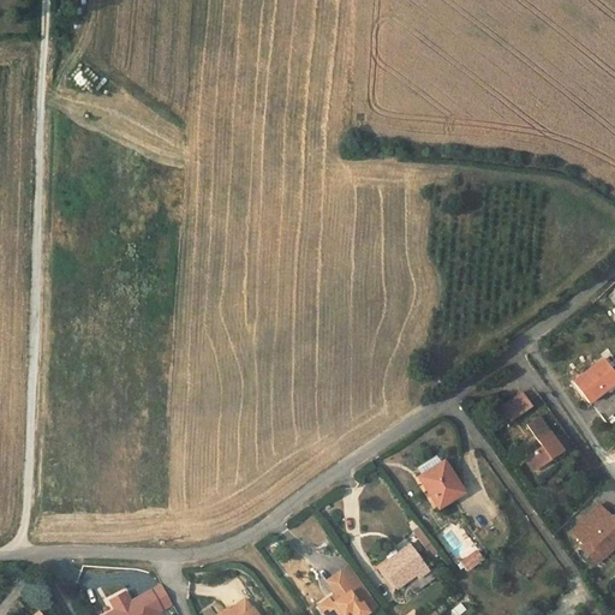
[(82,59),(73,69),(91,84),(100,75),(82,59)]
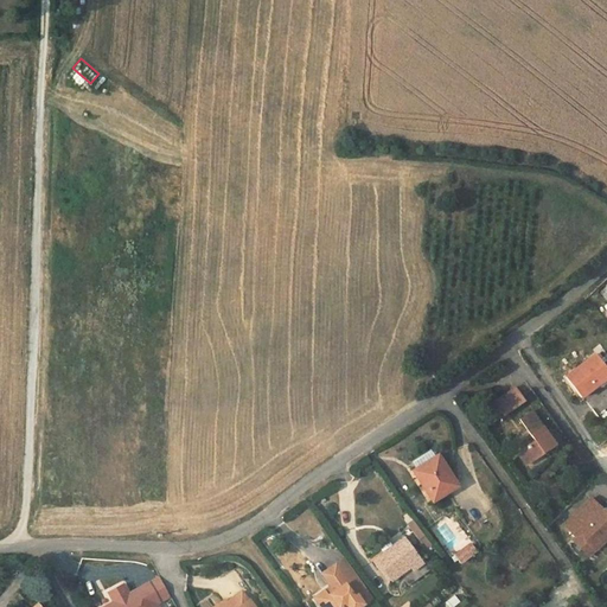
[(606,368),(595,353),(566,377),(581,397),(606,377),(606,368)]
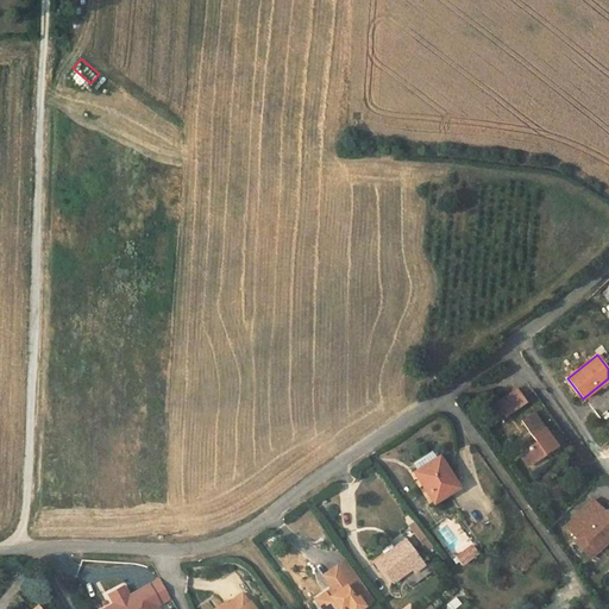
[(437,378),(427,384),(429,389),(439,383),(437,378)]
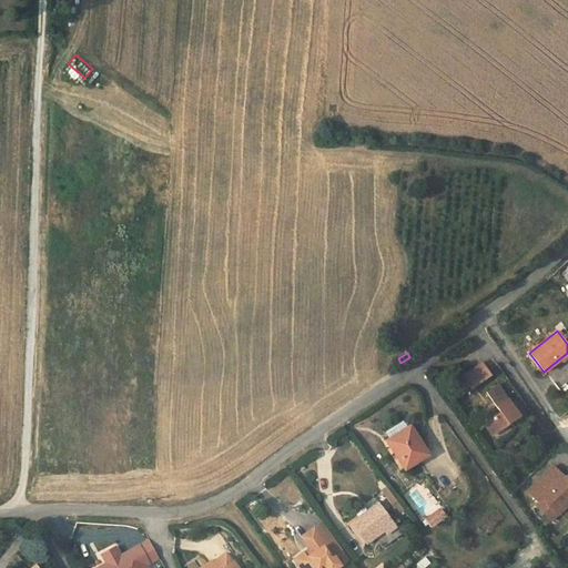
[(482,363),(463,376),(472,388),(490,375),(482,363)]
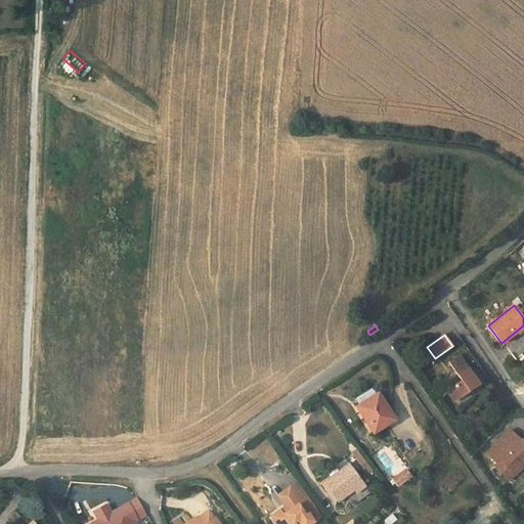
[(454,401),(479,384),(459,354),(449,361),(462,380),(446,390),(454,401)]
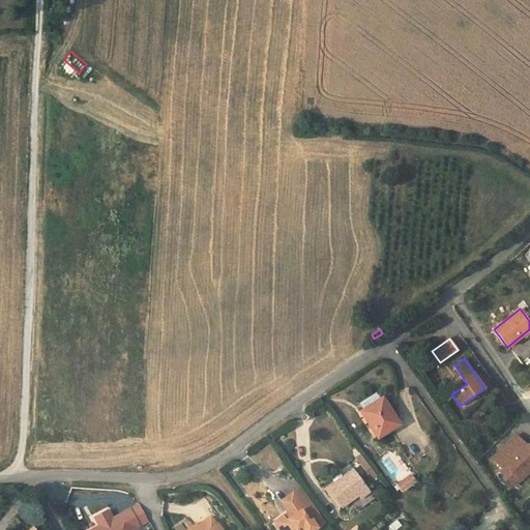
[(383,398),(361,411),(367,421),(370,419),(381,437),(400,424),(383,398)]
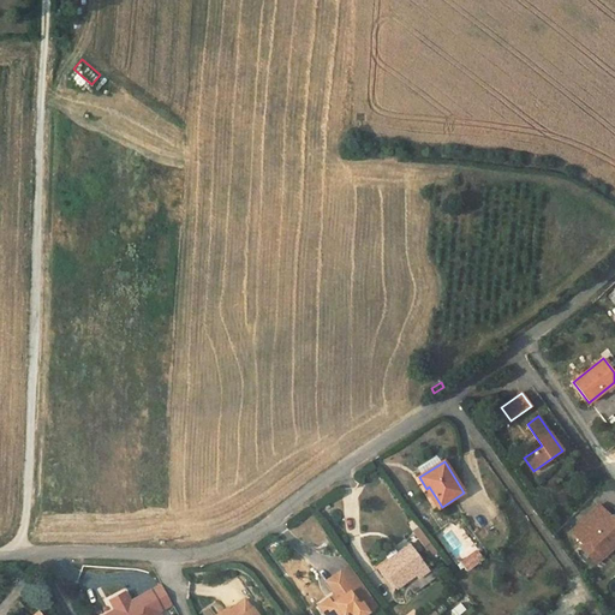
[(571,532),(583,544),(580,548),(596,563),(614,544),(614,520),(611,517),(610,518),(598,506),(571,532)]
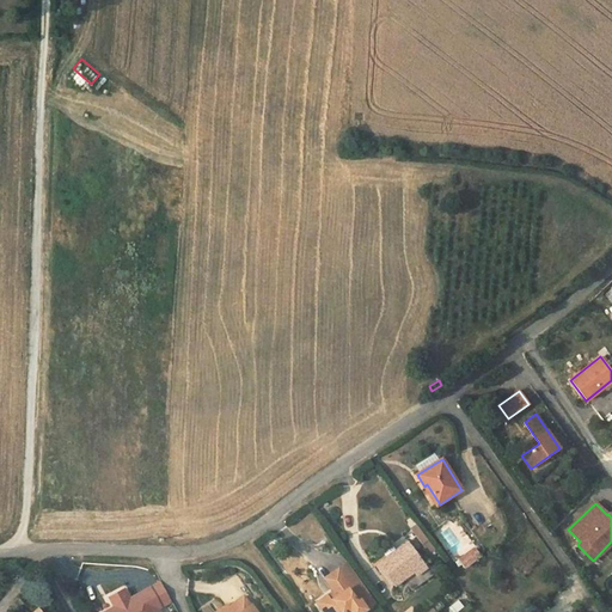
[(412,528),(417,534),(422,531),(417,525),(412,528)]
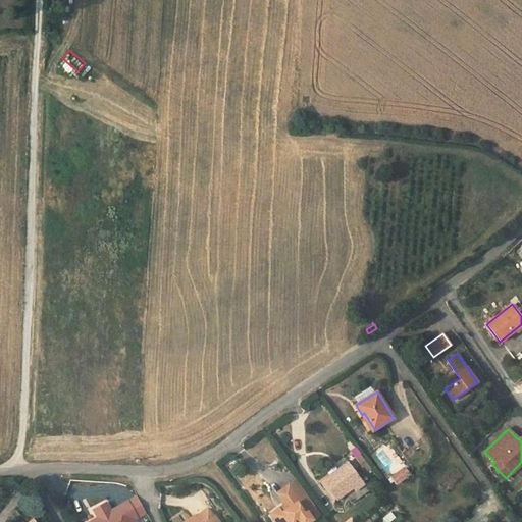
[(360,453),(356,456),(361,463),(365,460),(360,453)]
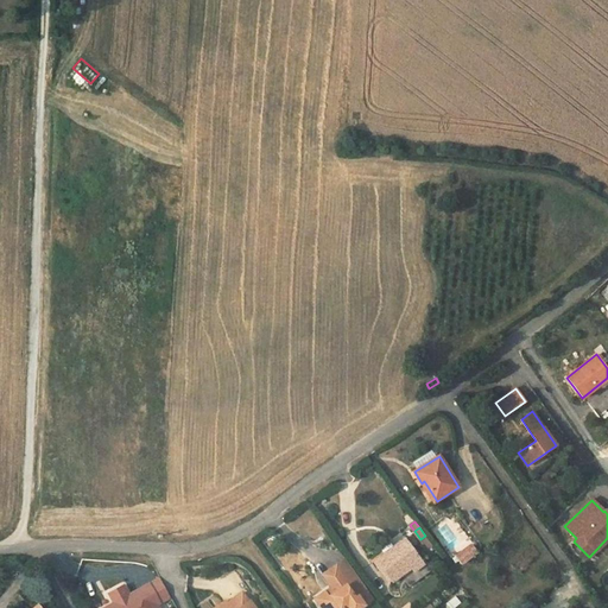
[(425,536),(420,539),(422,540),(425,543),(429,548),(432,545),(425,536)]
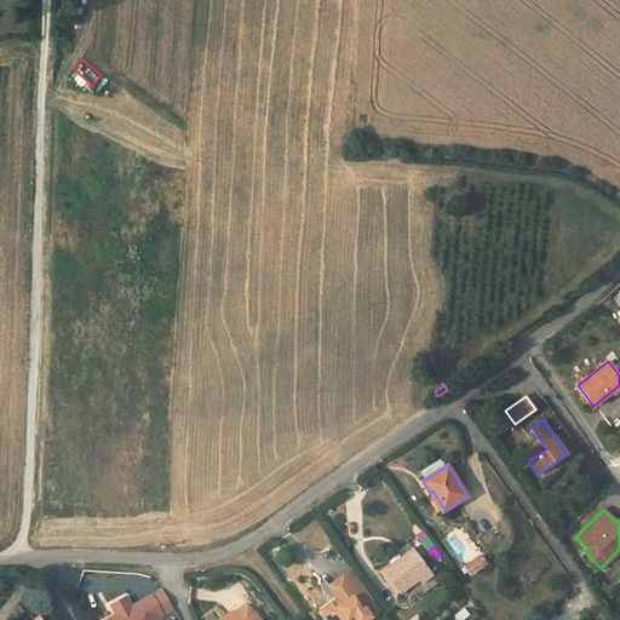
[(413,550),(384,572),(400,592),(419,578),(429,570),(413,550)]
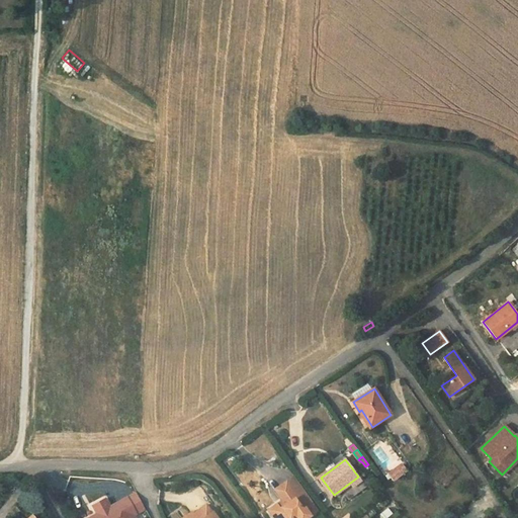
[(397,467),(402,473),(407,470),(402,463),(397,467)]
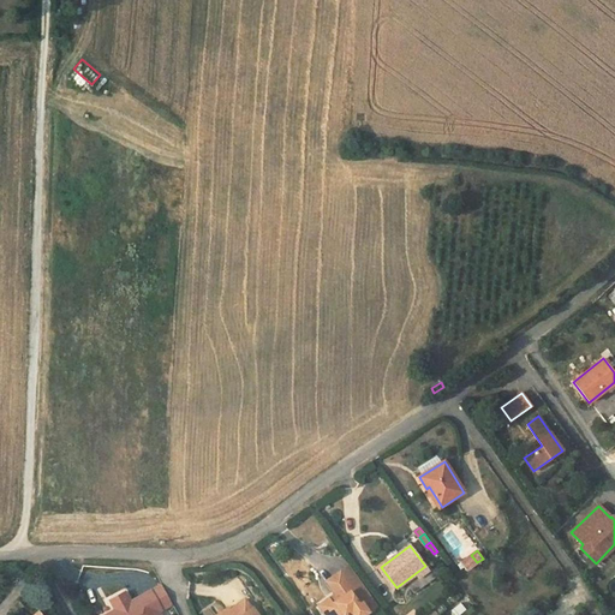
[(527,578),(544,559),(536,551),(519,571),(527,578)]
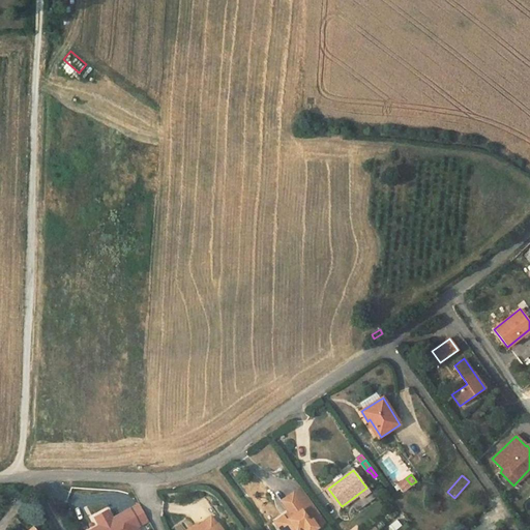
[(398,484),(403,492),(411,484),(406,478),(398,484)]
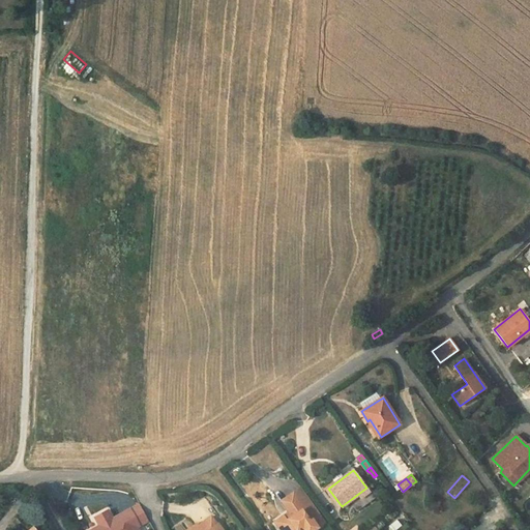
[(312,520),(317,527),(326,521),(301,488),(293,494),(304,509),(312,520)]
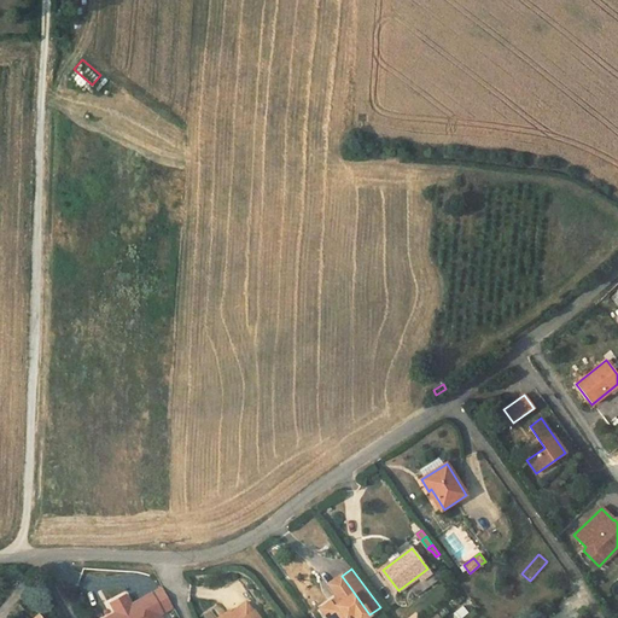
[(427,569),(418,576),(420,581),(430,572),(427,569)]
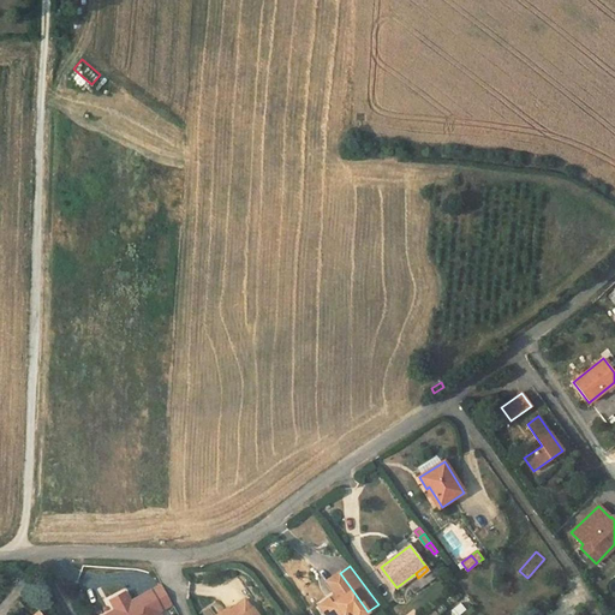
[(328,599),(320,605),(326,614),(363,614),(366,613),(368,611),(362,603),(358,605),(350,593),(353,591),(340,573),(327,581),(336,595),(339,592),(341,597),(332,604),(328,599)]
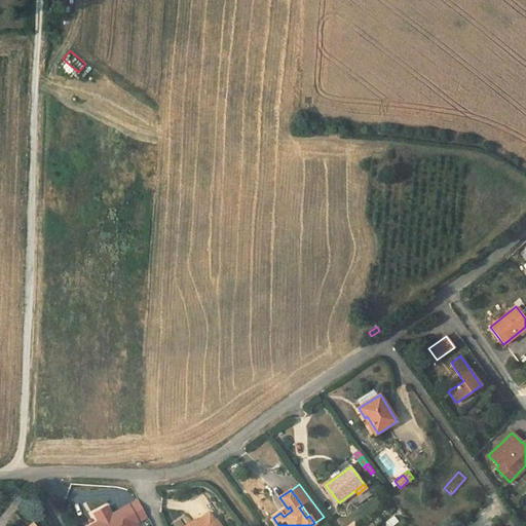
[(129,504),(139,521),(146,517),(137,501),(129,504)]
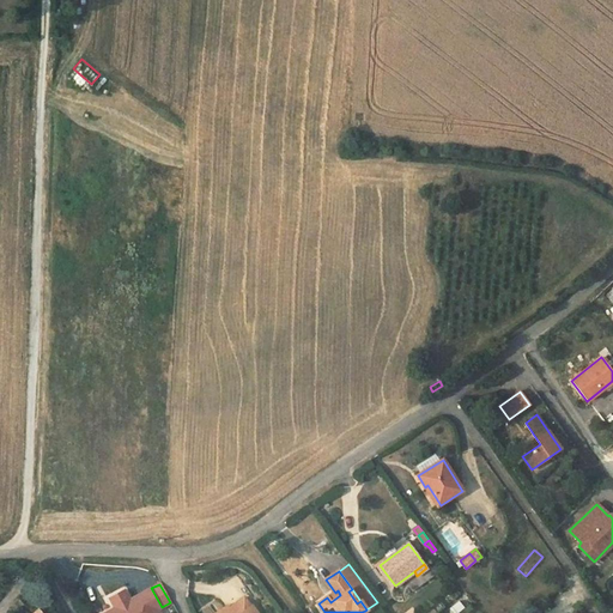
[(111,610),(105,612),(150,612),(158,610),(162,607),(151,588),(129,600),(125,590),(110,598),(116,611),(113,612),(111,610)]
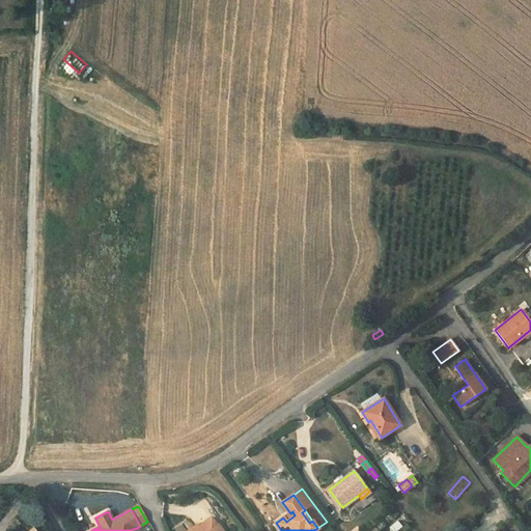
[(283,518),(286,522),(295,515),(292,511),(290,513),(283,518)]
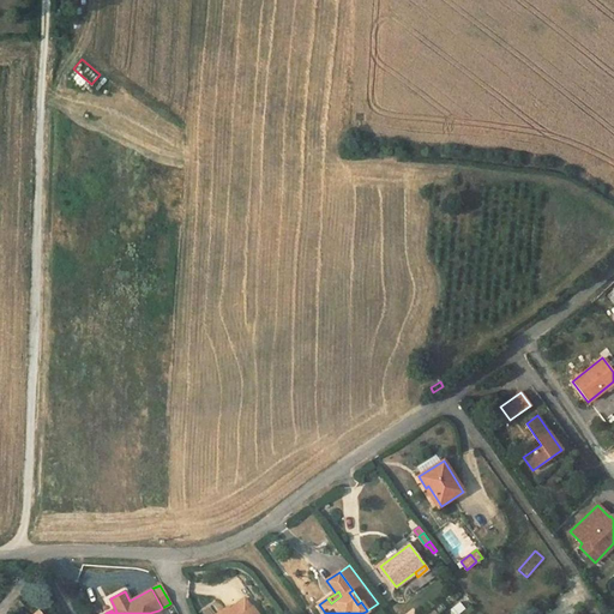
[(227,608),(218,613),(257,613),(250,603),(248,605),(245,600),(229,611),(227,608)]
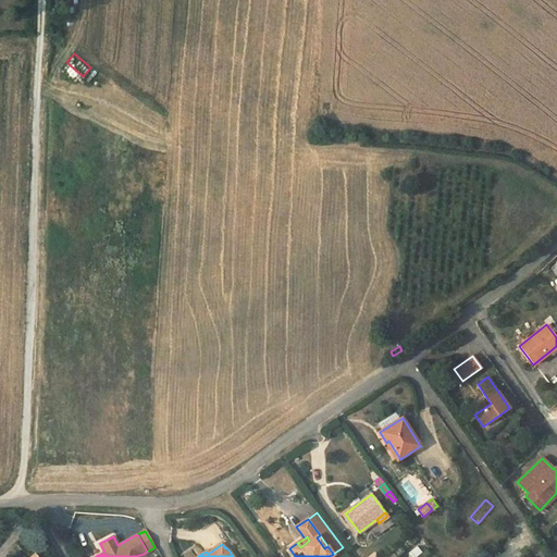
[(417,546),(408,553),(411,556),(416,556),(422,553),(417,546)]
